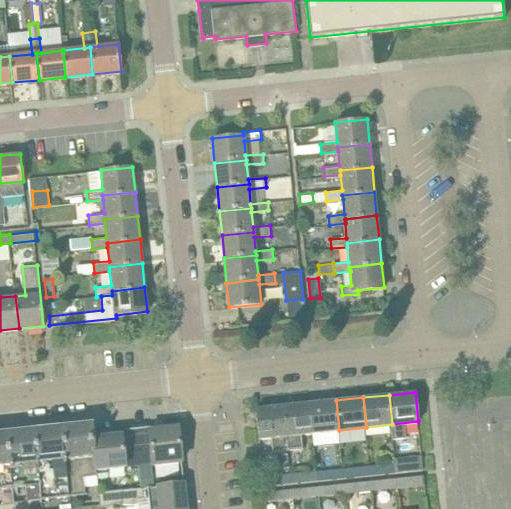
[(339,430),(336,400),(310,403),(313,432),(339,430)]
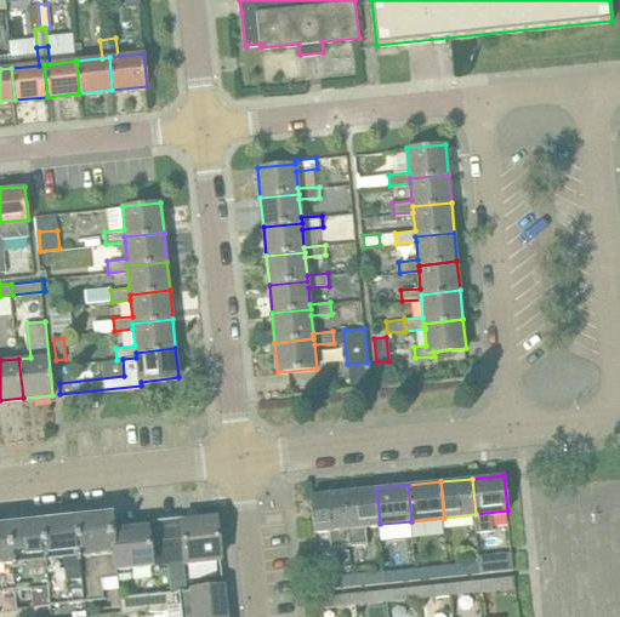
[(376,489),(343,492),(350,544),(368,543),(367,526),(380,524),(376,489)]
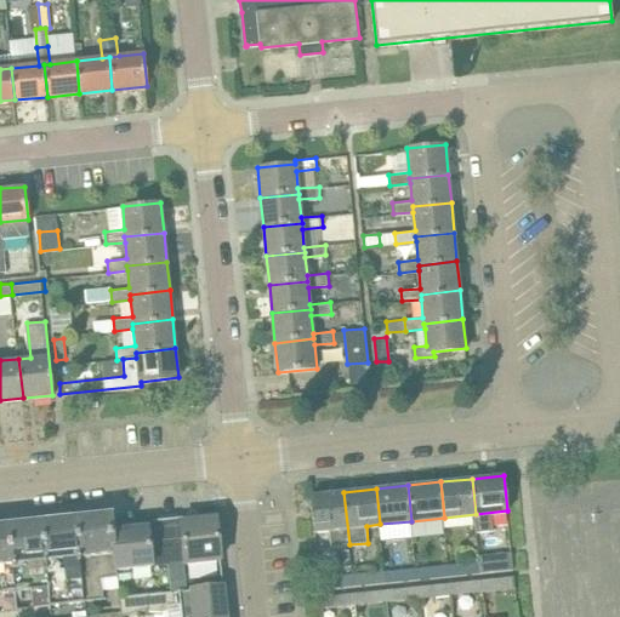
[(350,544),(343,492),(311,495),(314,531),(329,530),(330,547),(350,544)]
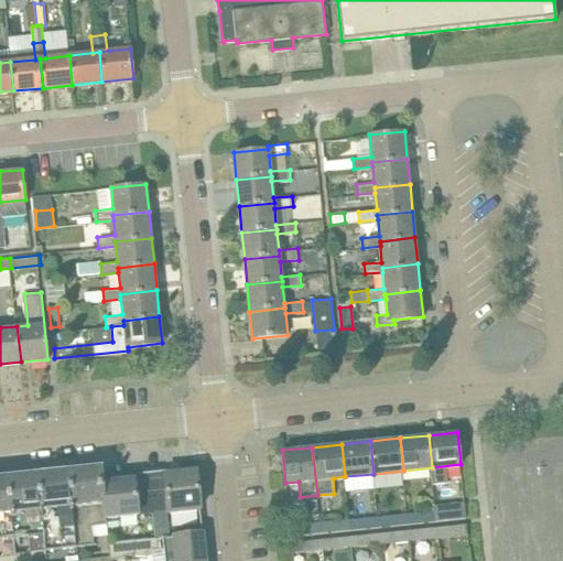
[(100,466),(68,470),(76,545),(95,543),(93,527),(107,525),(107,521),(106,517),(104,503),(101,482),(101,473),(100,466)]
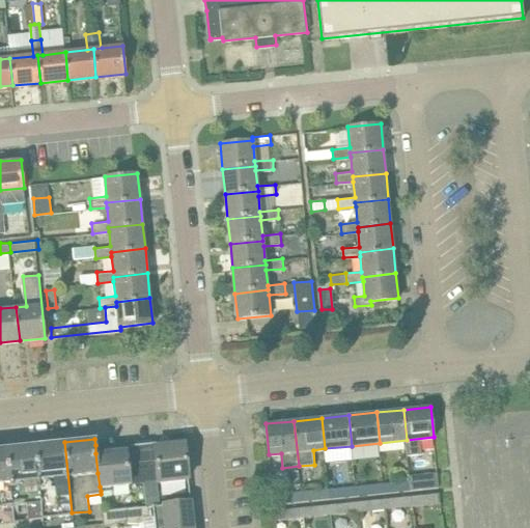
[(157,465),(142,467),(144,481),(158,480),(158,481),(159,481),(189,478),(188,471),(185,439),(154,442),(157,465)]
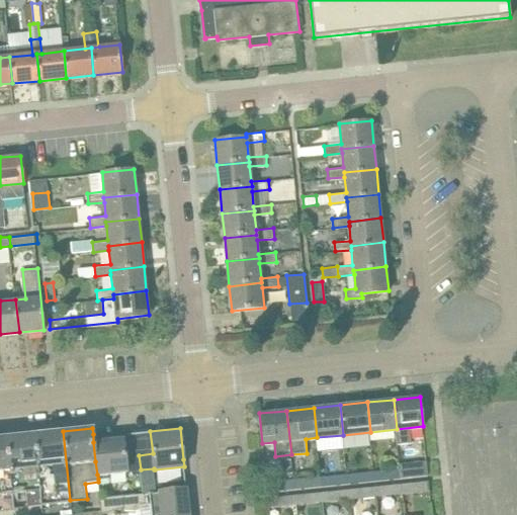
[(63,431),(34,434),(35,447),(37,461),(38,475),(39,488),(41,503),(56,502),(70,500),(63,431)]
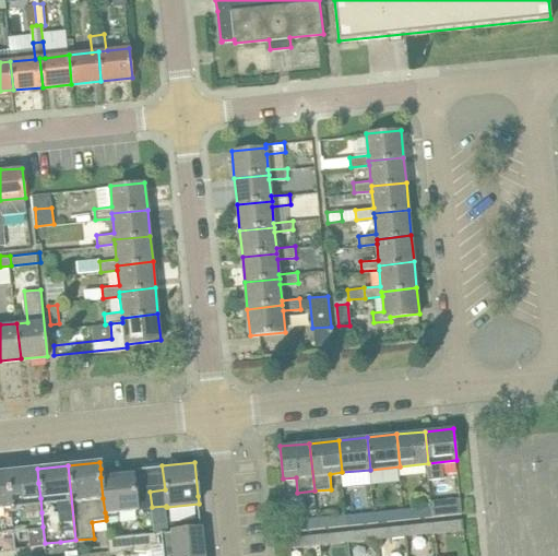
[(114,476),(101,477),(103,498),(105,512),(106,517),(119,516),(119,511),(137,509),(152,507),(150,492),(134,493),(132,470),(133,470),(133,468),(110,470),(110,472),(113,471),(114,476)]
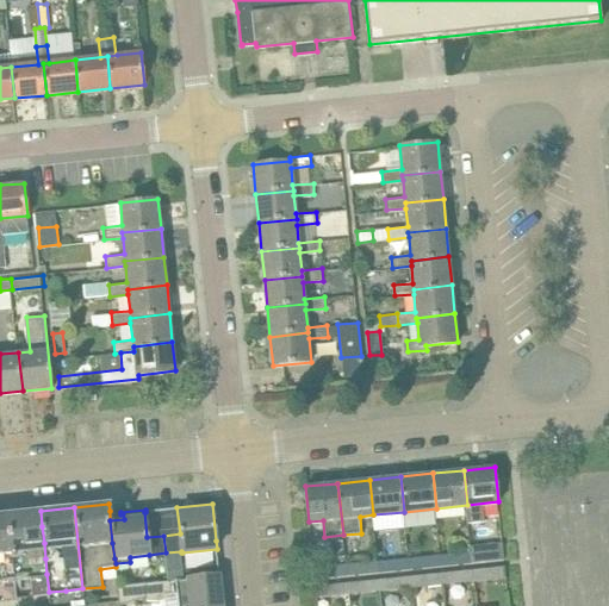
[(41,511),(7,514),(10,547),(11,558),(12,572),(13,578),(30,575),(32,594),(49,592),(47,574),(45,558),(44,543),(42,526),(41,511)]
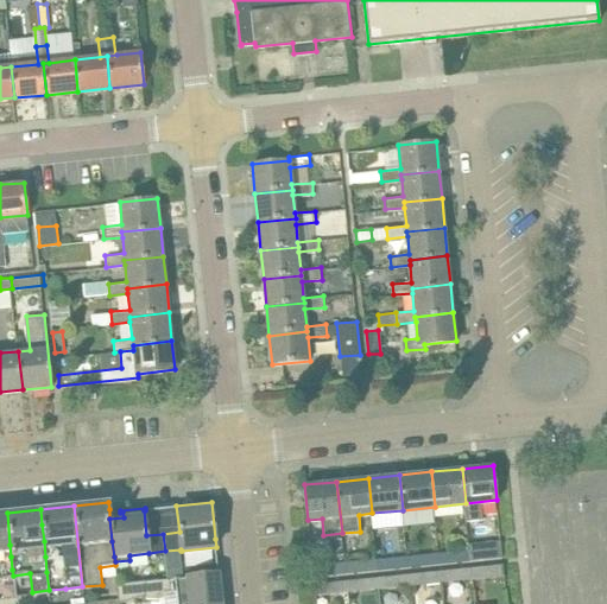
[(7,513),(0,513),(0,578),(13,577),(13,576),(12,570),(11,557),(10,545),(7,513)]
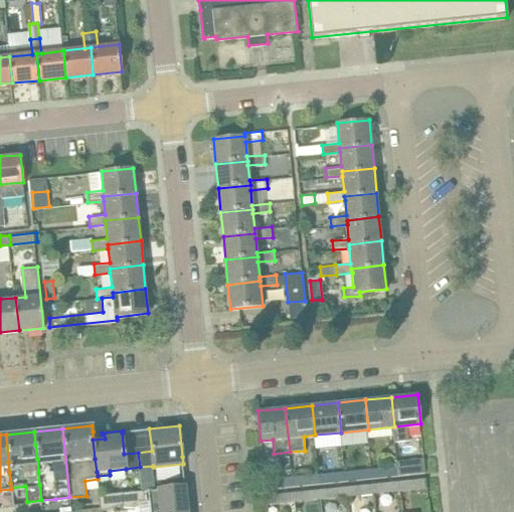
[(397,461),(399,473),(425,470),(423,458),(397,461)]
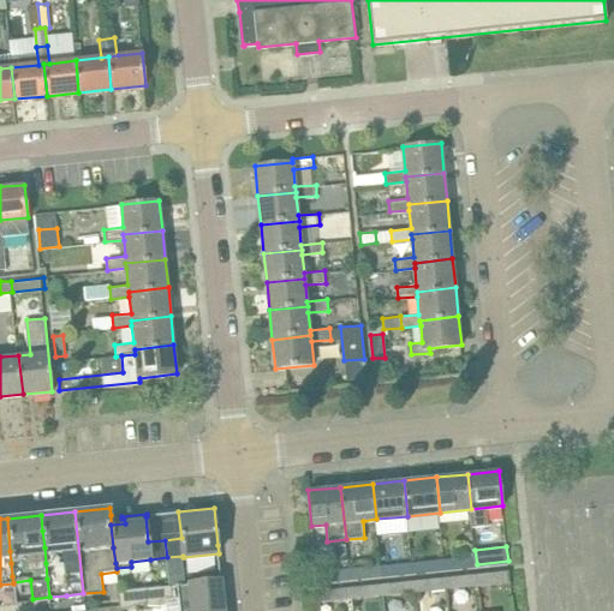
[(475,550),(443,553),(445,568),(477,564),(475,550)]
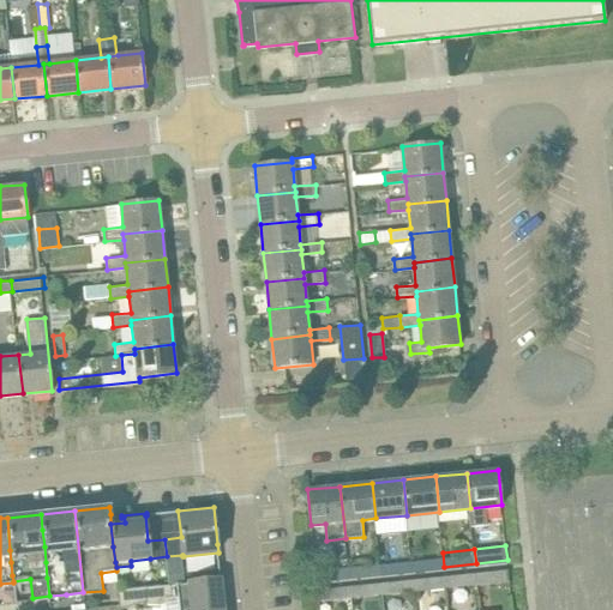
[(444,567),(443,553),(410,556),(413,571),(444,567)]
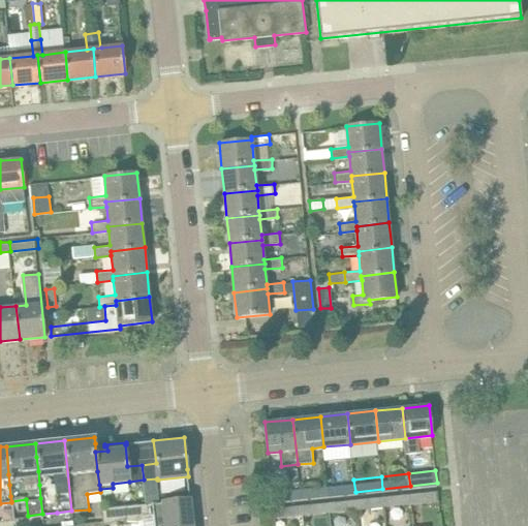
[(355,492),(353,480),(327,483),(329,495),(355,492)]
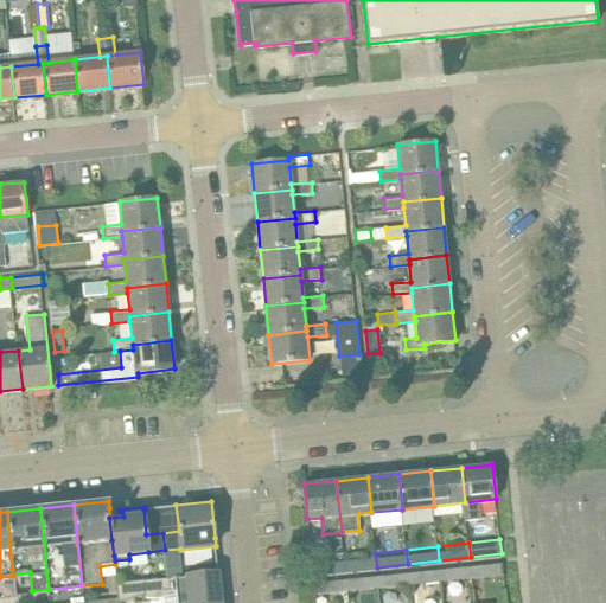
[(377,568),(375,553),(344,558),(345,571),(377,568)]
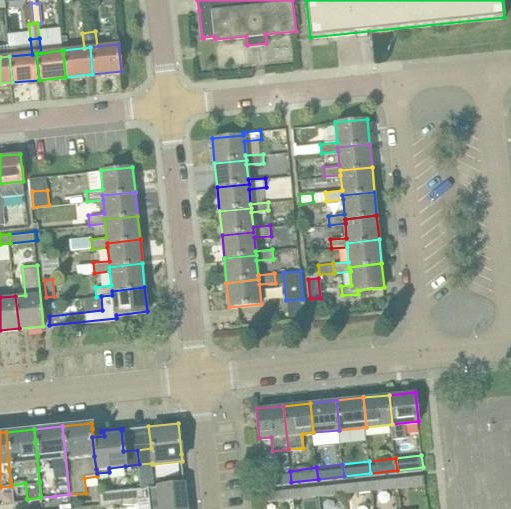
[(291,482),(290,471),(263,474),(264,486),(291,482)]
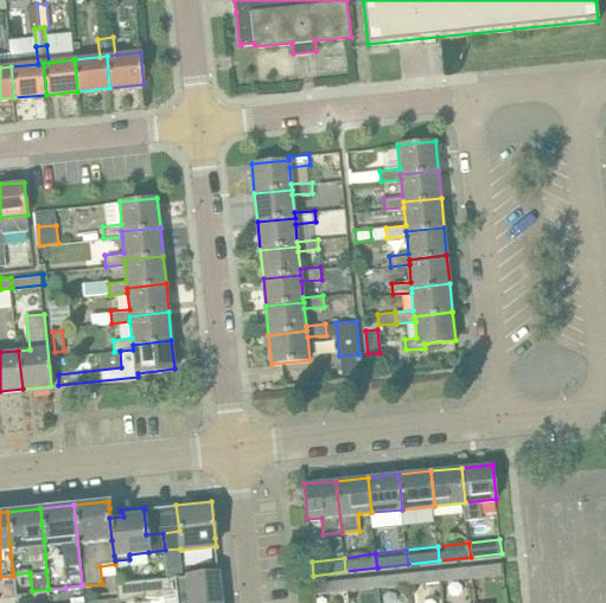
[(502,560),(471,564),(472,578),(504,575),(502,560)]
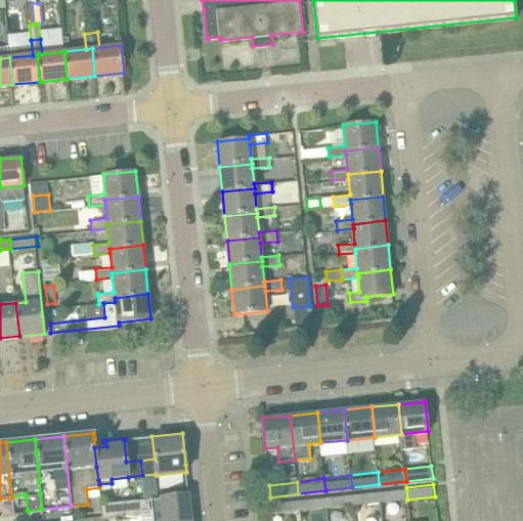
[(407,500),(406,487),(380,491),(381,503),(407,500)]
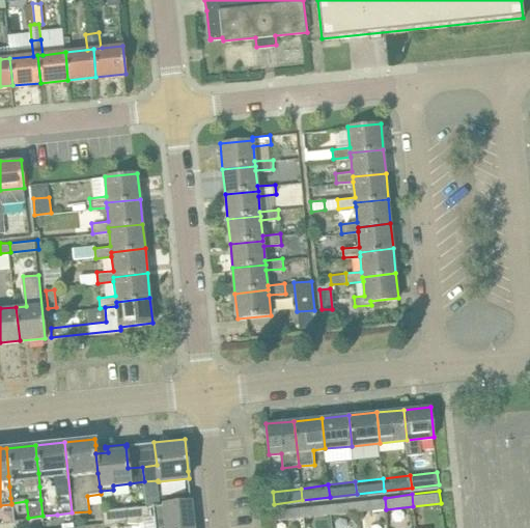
[(385,498),(357,501),(359,513),(386,509),(385,498)]
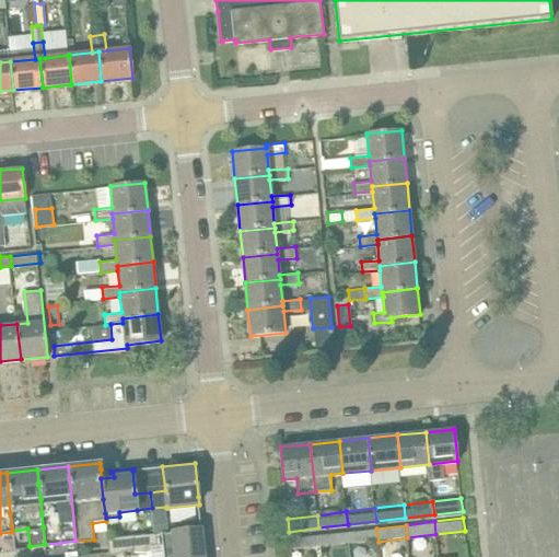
[(202,556),(205,556),(201,528),(108,537),(111,555),(112,555),(135,548),(136,550),(147,552),(158,548),(156,545),(163,545),(163,556),(202,556)]
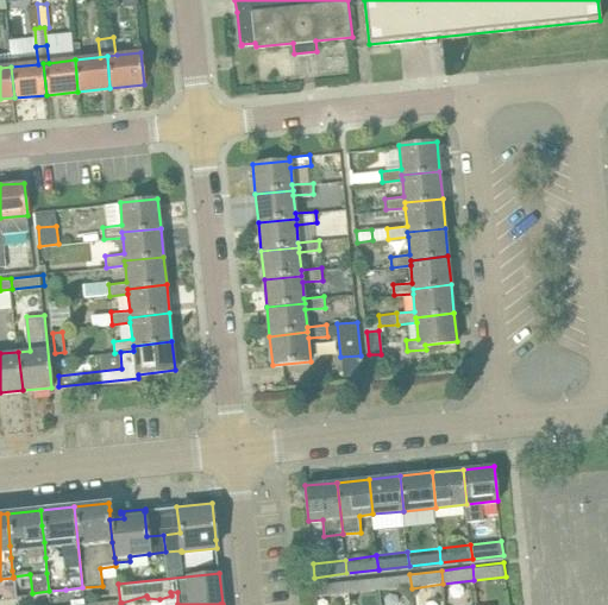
[(409,574),(378,578),(380,592),(412,588),(409,574)]
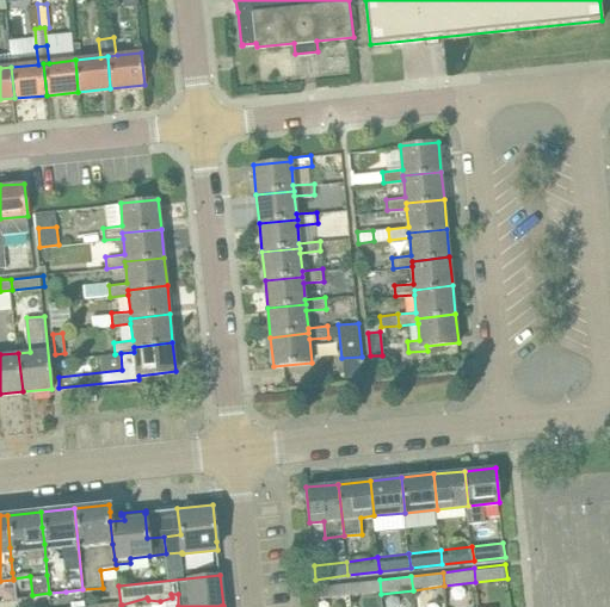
[(381,594),(380,580),(349,583),(350,598),(381,594)]
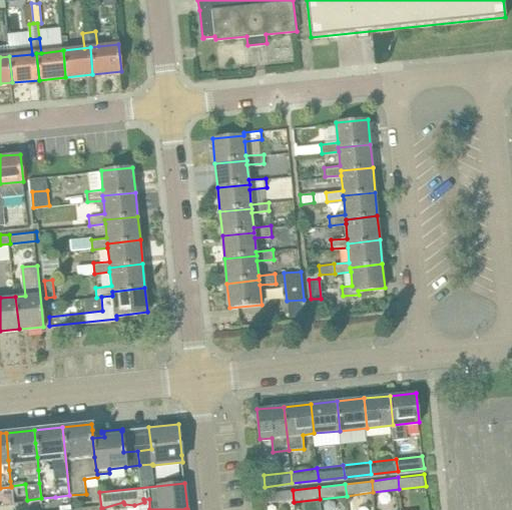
[(294,502),(293,490),(266,493),(267,505),(294,502)]
